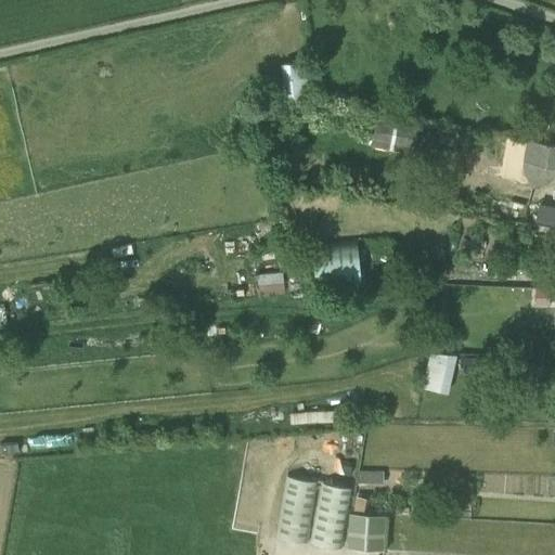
[(299,59),(283,57),(283,92),(298,92),(299,59)]
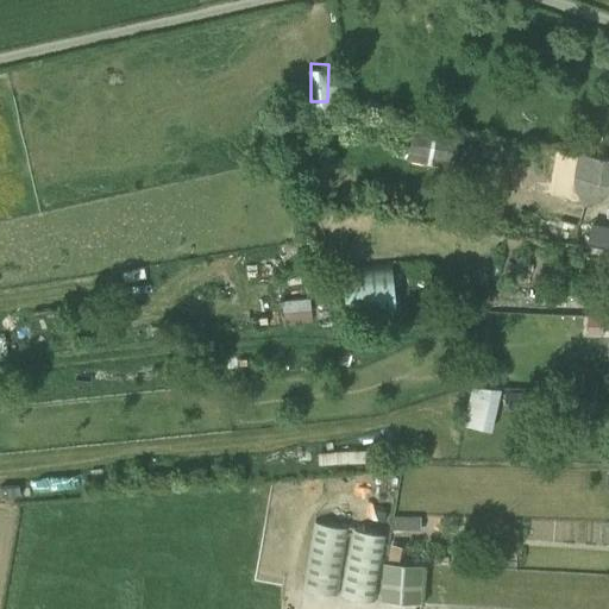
[(450,169),(452,159),(456,136),(416,129),(412,152),(410,162),(450,169)]
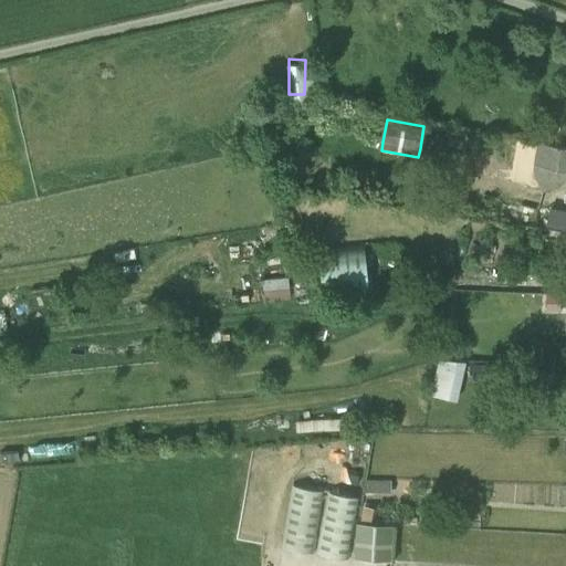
[(565,146),(541,143),(536,164),(535,174),(543,188),(565,175),(565,146)]
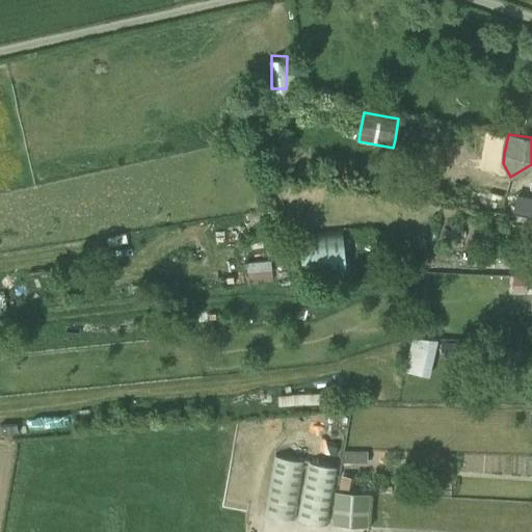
[(302,268),(345,266),(344,233),(300,234),(302,268)]
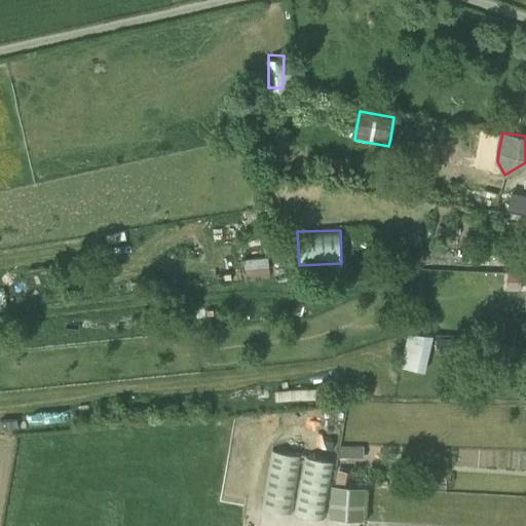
[(269,256),(247,257),(248,274),(269,274),(269,256)]
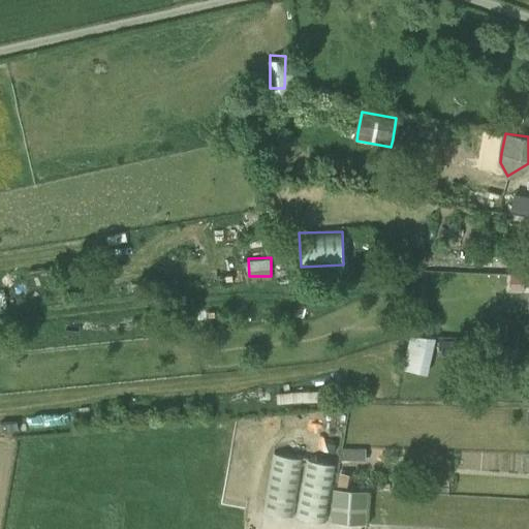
[(436,337),(410,331),(402,366),(428,372),(436,337)]
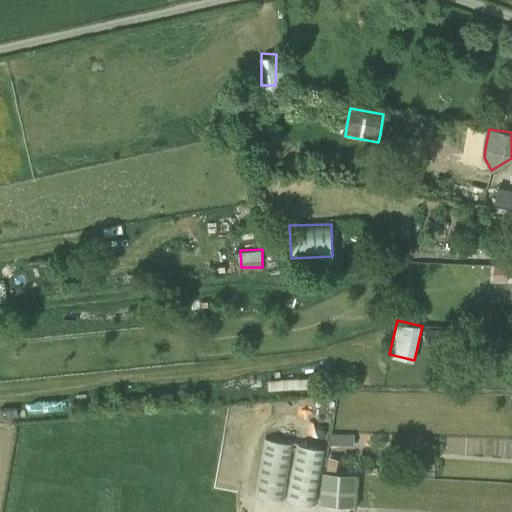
[(255,494),(281,500),(293,445),(266,439),(255,494)]
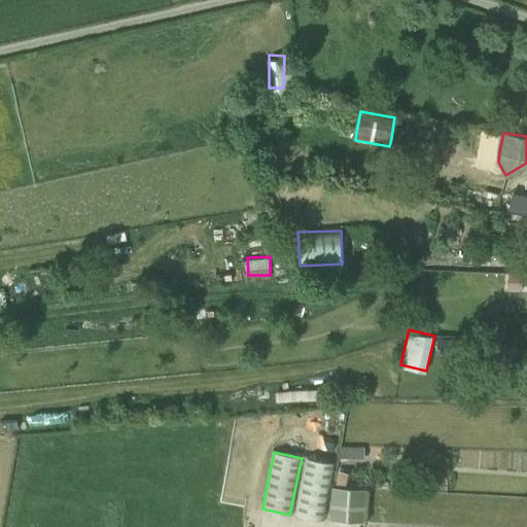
[(295,515),(323,520),(334,463),(305,458),(295,515)]
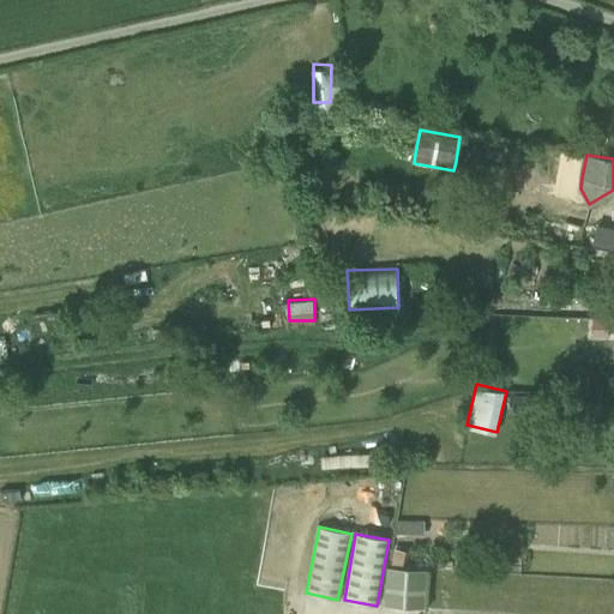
[(423,607),(426,570),(385,567),(383,606),(423,607)]
